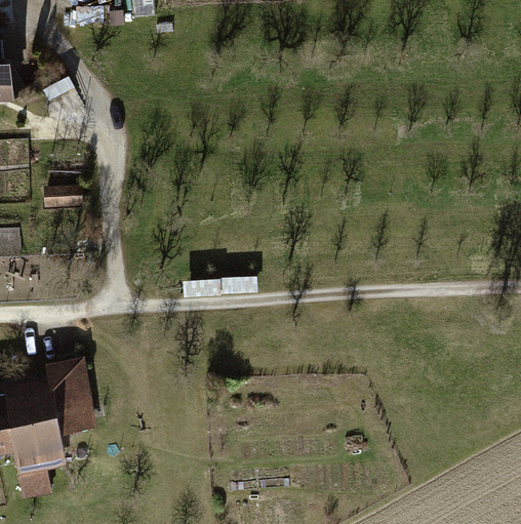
[(151,0),(133,0),(134,13),(152,12),(151,0)]
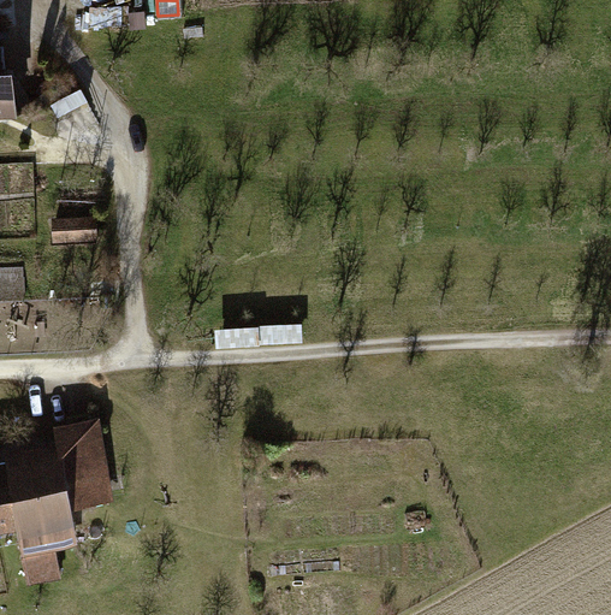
[(0,124),(17,123),(11,49),(0,51),(0,124)]
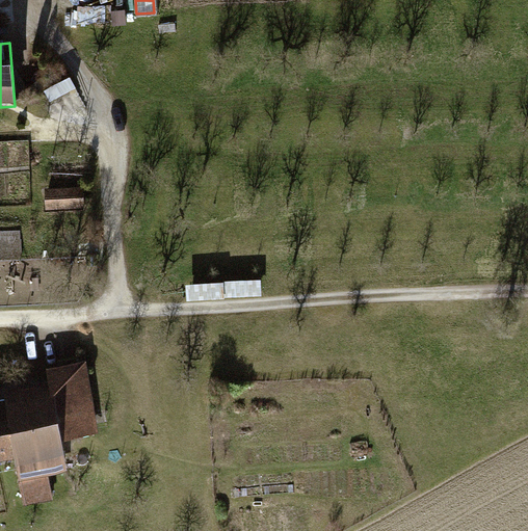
[(83,208),(82,185),(44,187),(45,209),(83,208)]
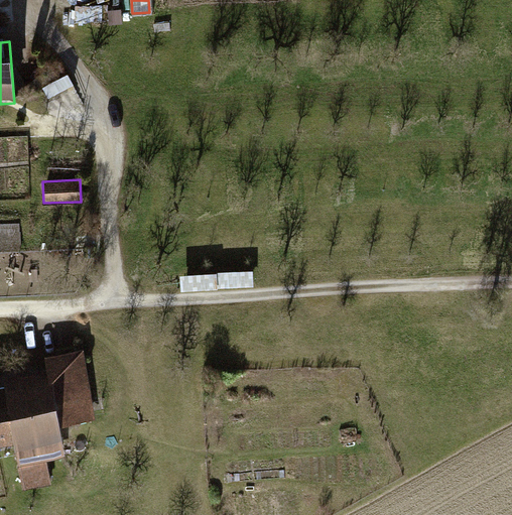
[(0,251),(20,251),(19,223),(0,224),(0,251)]
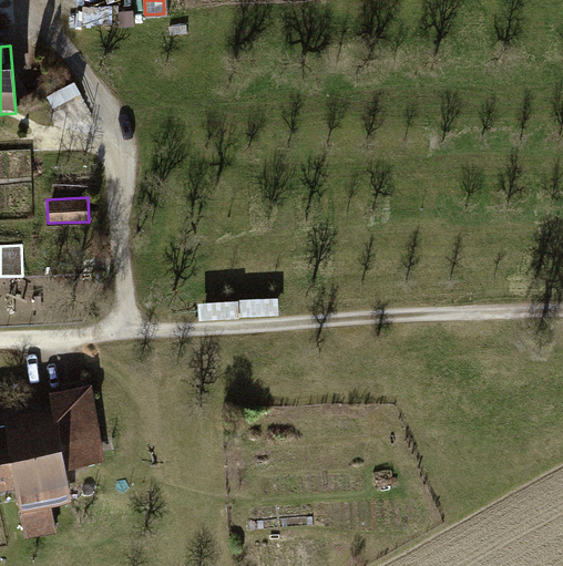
[(3,422),(0,422),(0,482),(10,481),(20,538),(53,532),(48,501),(74,495),(70,467),(104,461),(89,380),(51,388),(53,402),(1,412),(3,422)]
